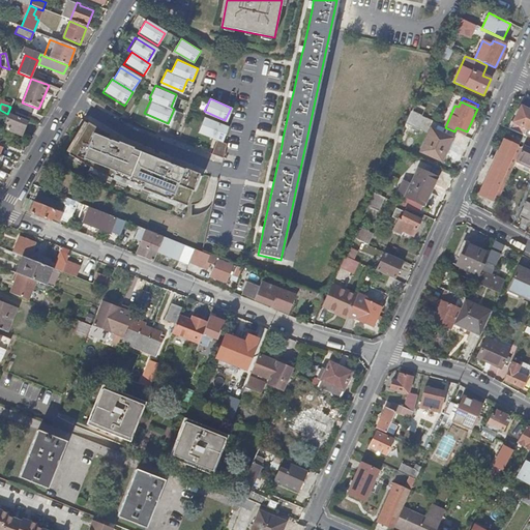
[(522,134),(525,136),(529,125),(529,111),(521,107),(512,122),(525,128),(522,134)]
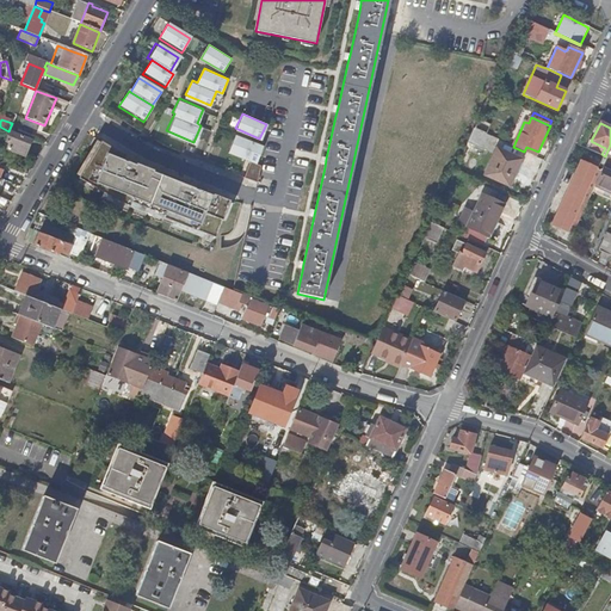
[(31,141),(10,133),(6,143),(10,144),(7,150),(24,158),(31,141)]
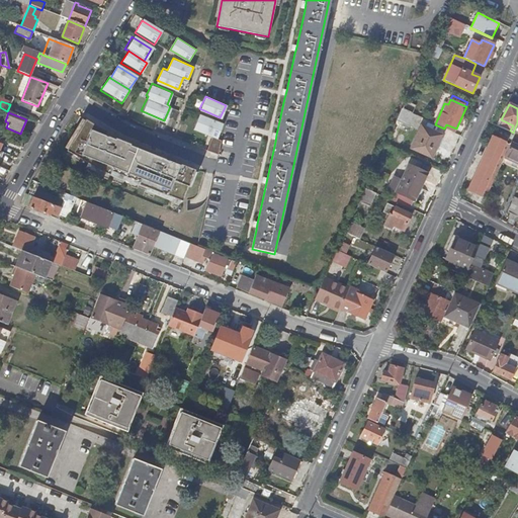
[(220,122),(197,113),(190,127),(208,136),(203,149),(214,154),(218,140),(213,138),(220,122)]
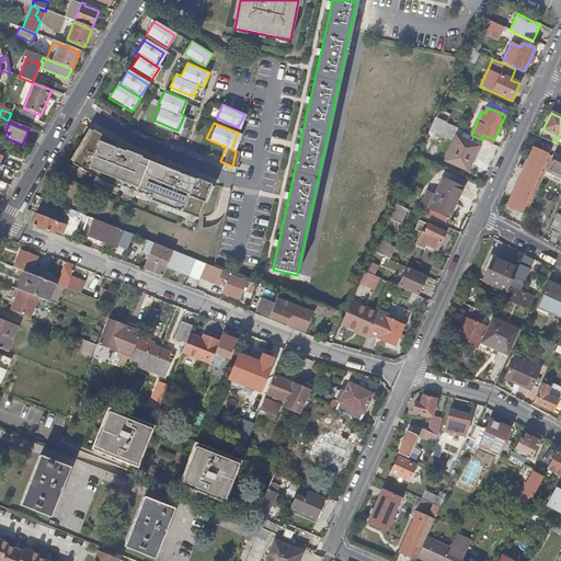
[(115,144),(92,130),(72,164),(107,185),(119,190),(121,186),(151,198),(150,201),(197,219),(210,185),(189,175),(187,178),(172,171),(172,170),(149,160),(148,162),(113,149),(115,144)]
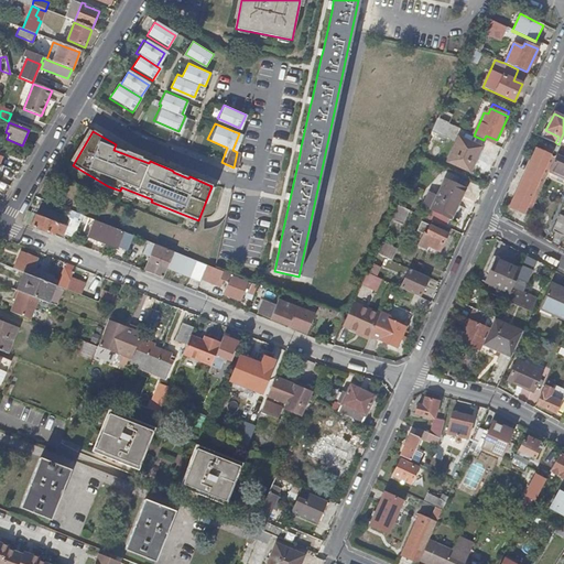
[(459,137),(448,162),(470,172),(481,148),(459,137)]
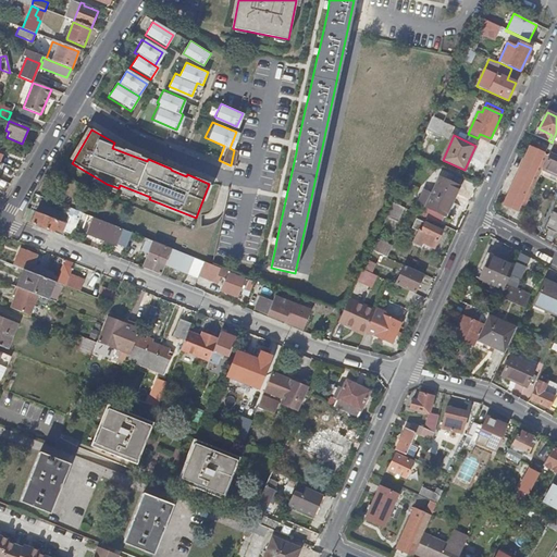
[(548,157),(543,170),(556,176),(556,146),(554,145),(548,157)]
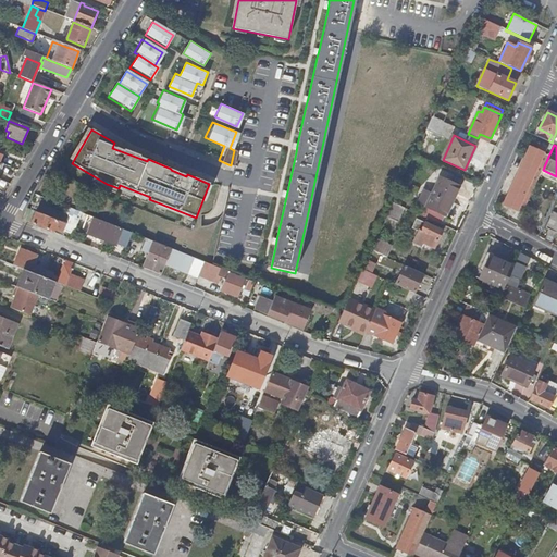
[(531,148),(504,206),(516,211),(527,188),(532,192),(543,170),(548,157),(531,148)]
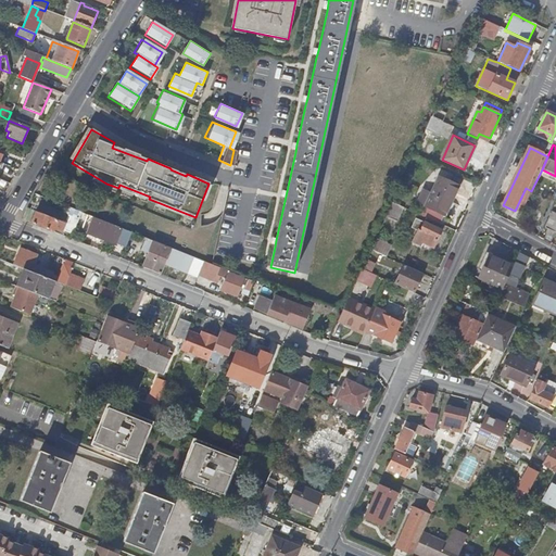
[(439,177),(425,206),(444,216),(458,186),(439,177)]
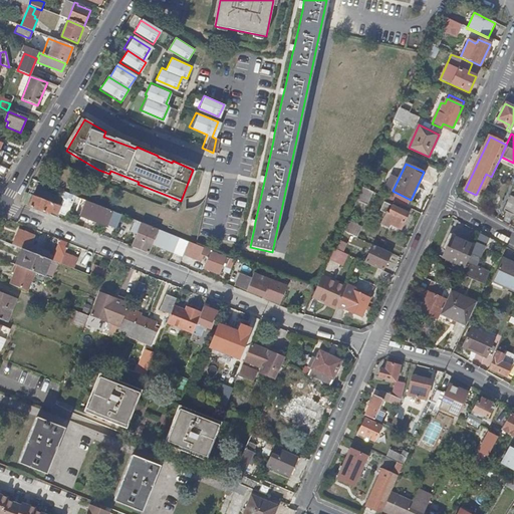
[(368,202),(373,194),(366,190),(361,198),(368,202)]
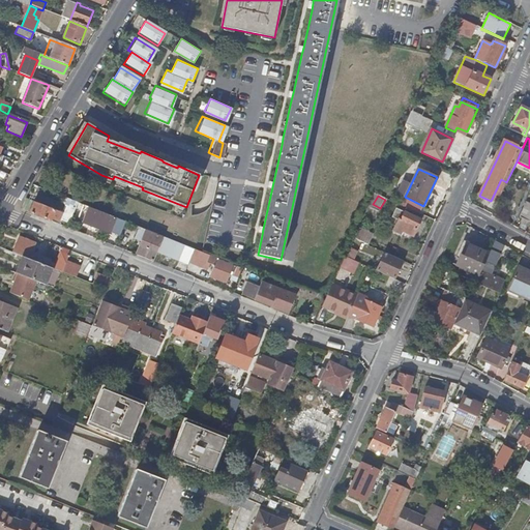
[(520,218),(529,222),(529,203),(528,202),(520,218)]
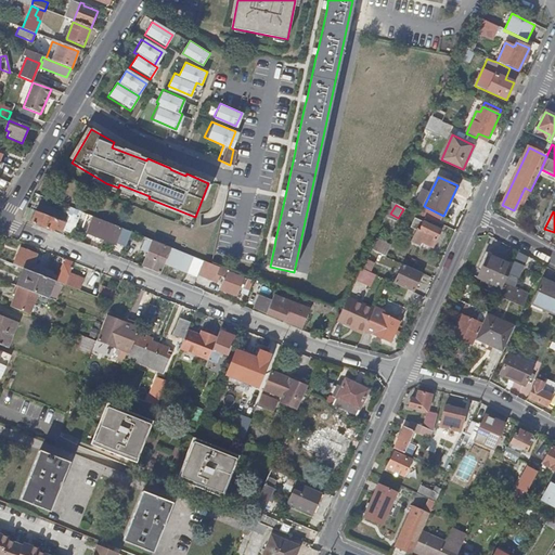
[(36,213),(31,223),(48,230),(49,228),(52,229),(62,232),(64,224),(36,213)]
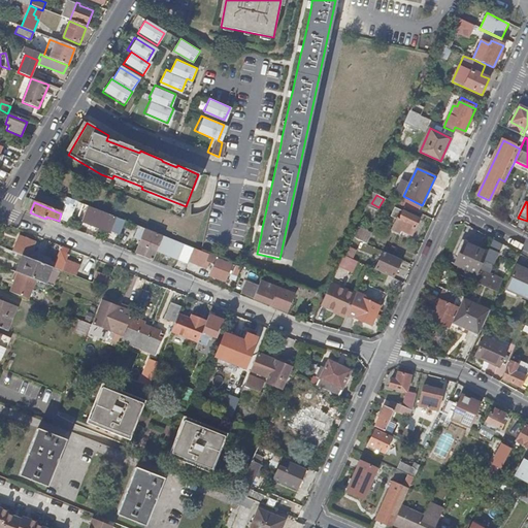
[(122,220),(86,205),(79,221),(106,232),(106,230),(120,235),(125,222),(122,220)]
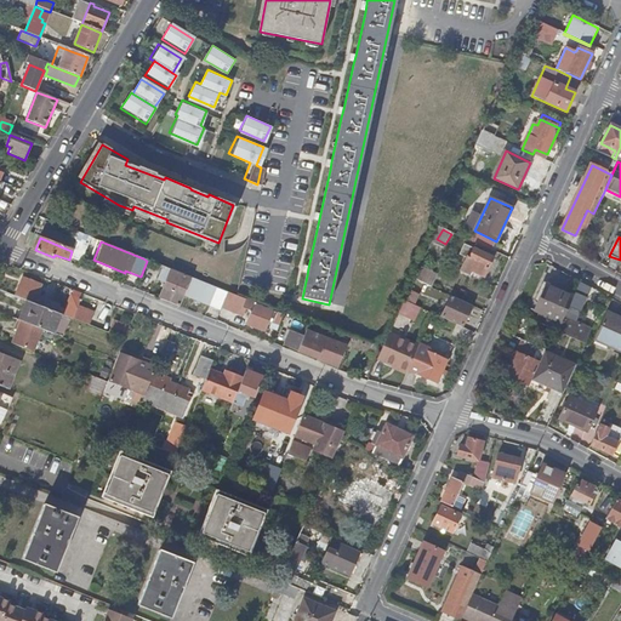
[(471,271),(484,277),(493,257),(467,245),(462,256),(466,257),(460,271),(468,274),(471,271)]
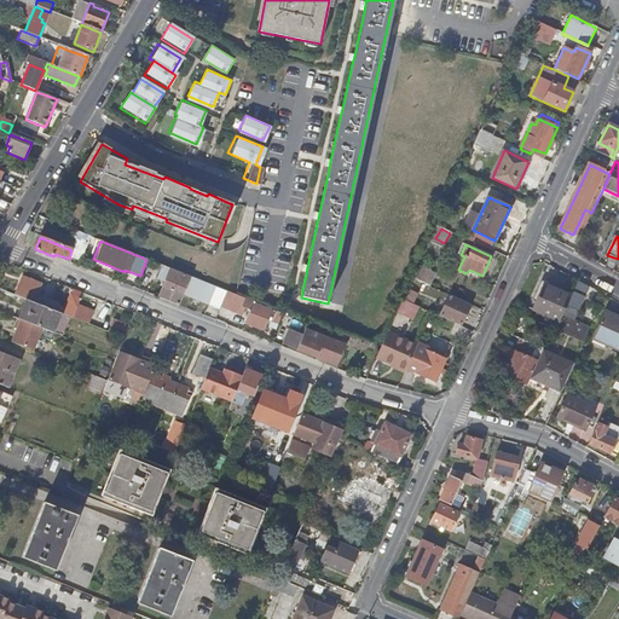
[(418,266),(412,279),(428,287),(434,273),(418,266)]
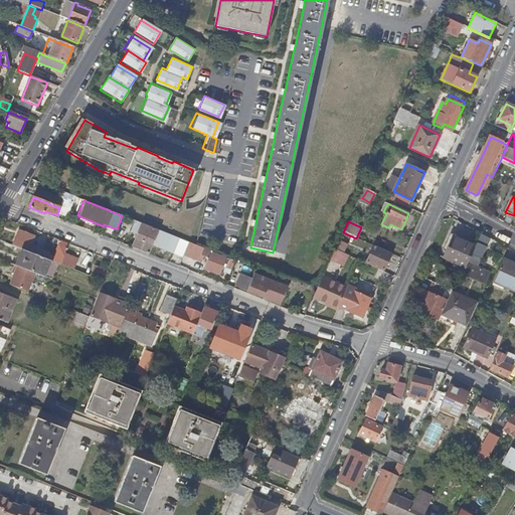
[(158,230),(143,224),(134,246),(149,253),(158,230)]
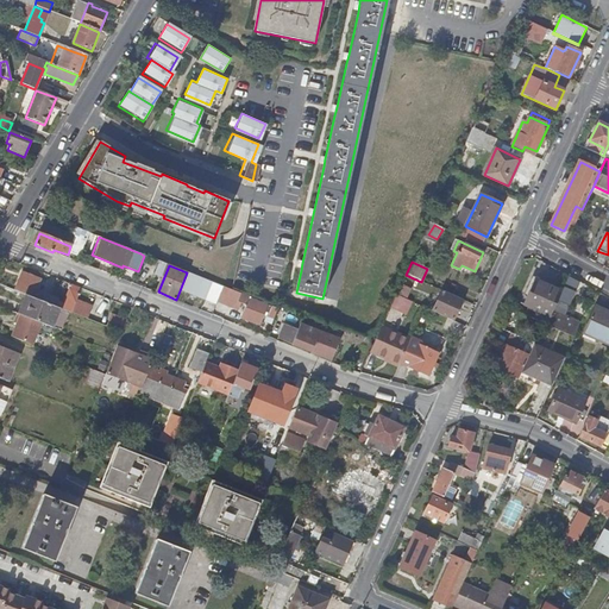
[(25,295),(41,301),(44,293),(37,289),(42,280),(23,272),(16,292),(25,295)]
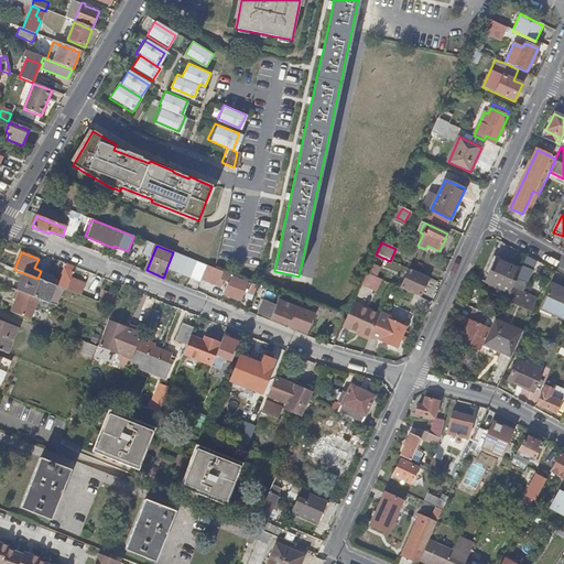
[(174,253),(167,269),(190,278),(196,262),(174,253)]
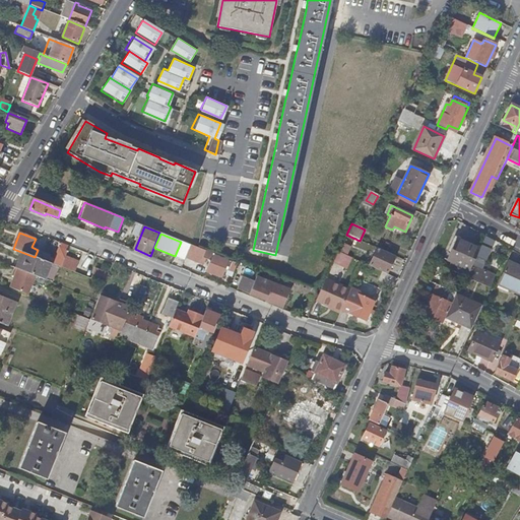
[(446,261),(469,271),(471,266),(473,262),(476,255),(469,251),(470,247),(455,240),(446,261)]
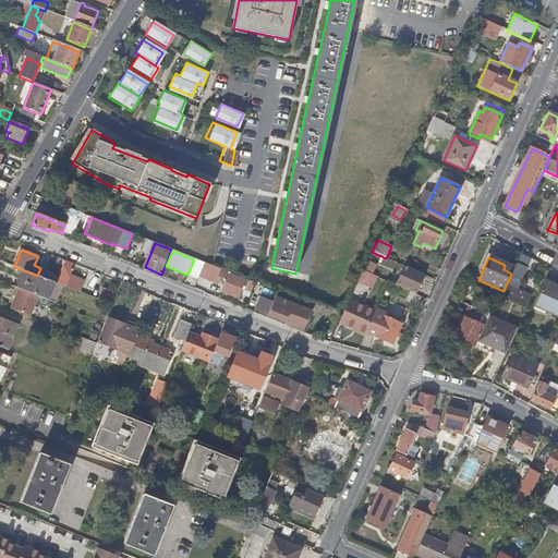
[(70,276),(74,265),(65,261),(59,277),(55,276),(52,282),(56,283),(65,287),(70,276)]
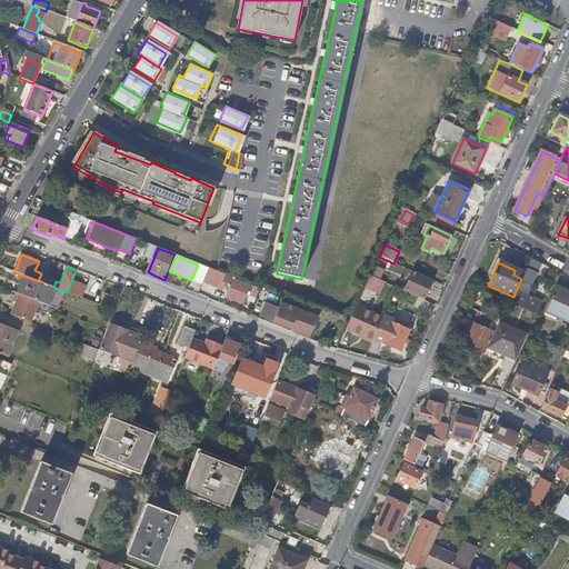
[(255,302),(259,289),(250,285),(239,281),(226,276),(226,275),(210,269),(205,282),(221,289),(225,280),(231,282),(226,298),(242,303),(245,299),(248,291),(250,292),(247,300),(255,302)]
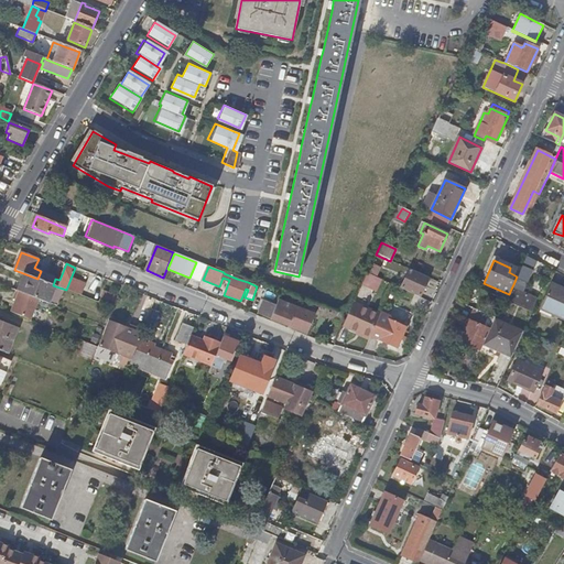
[(529,270),(521,267),(519,271),(517,277),(513,284),(518,286),(519,282),(523,284),(529,270)]
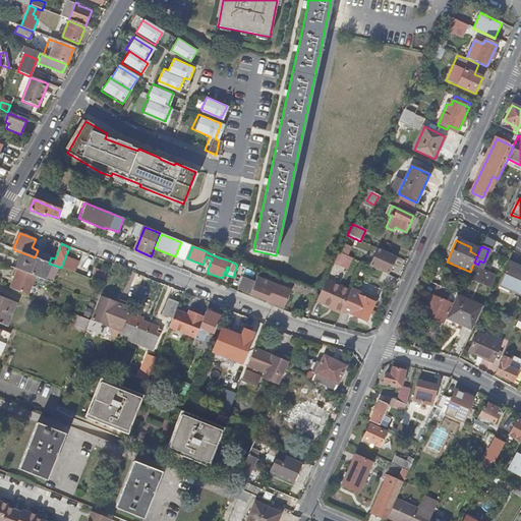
[(370,267),(388,275),(395,257),(378,249),(370,267)]
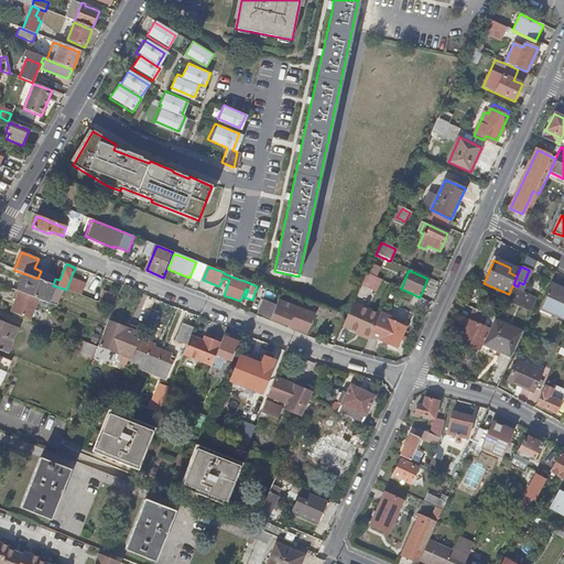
[(53,285),(55,279),(56,277),(41,271),(38,279),(53,285)]
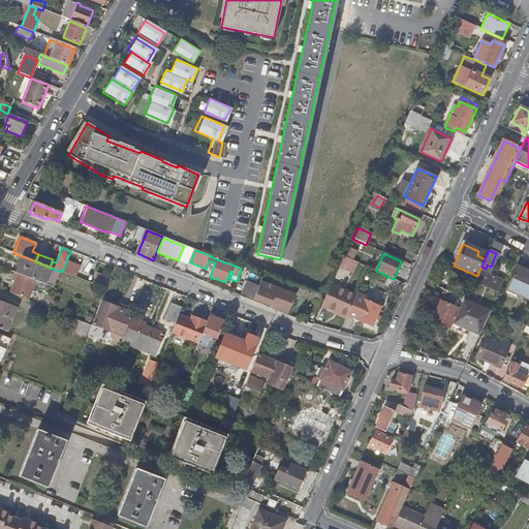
[(47,285),(53,269),(50,268),(35,261),(22,256),(16,273),(19,274),(34,281),(47,285)]
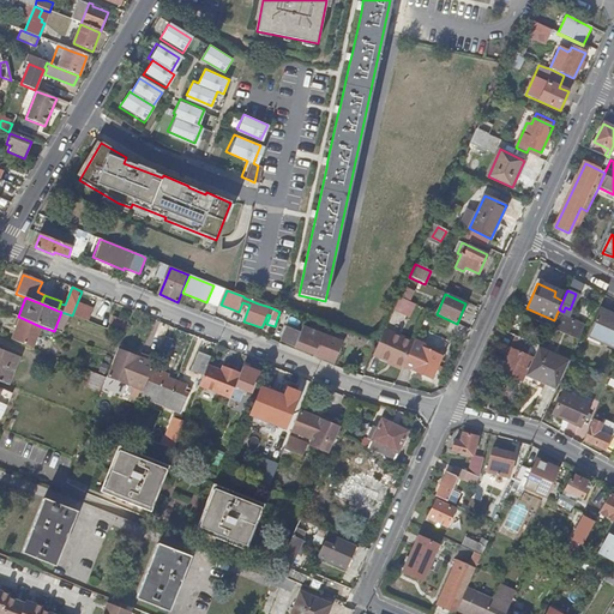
[(414,305),(399,298),(393,311),(408,317),(414,305)]
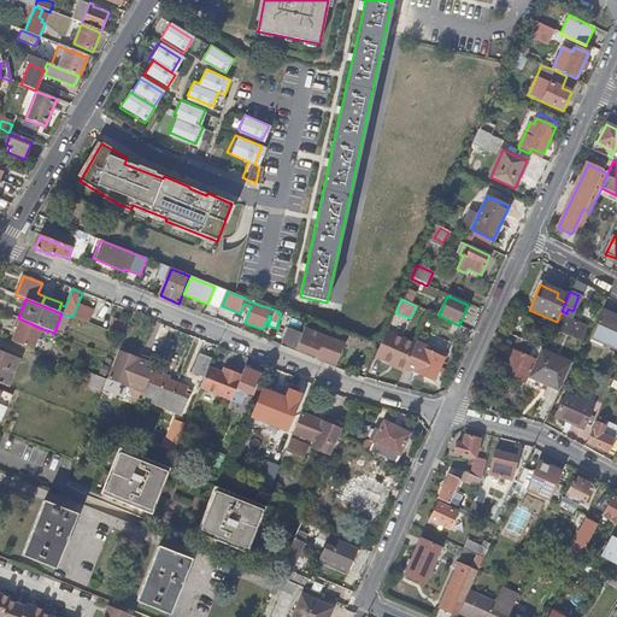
[(77,305),(72,317),(89,324),(94,311),(77,305)]
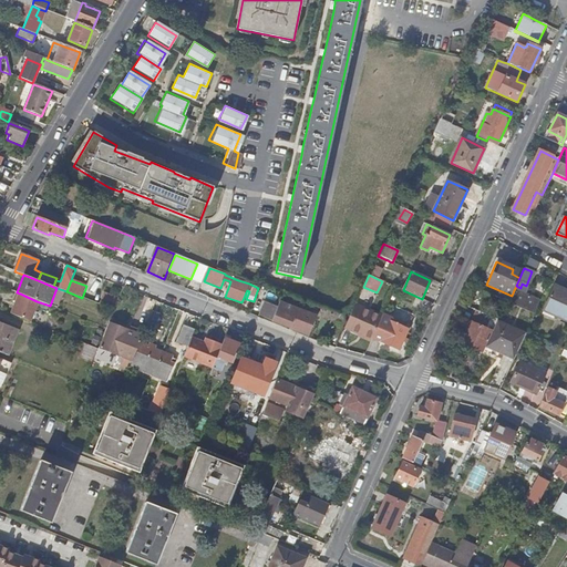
[(566,291),(554,286),(543,311),(566,322),(566,291)]
